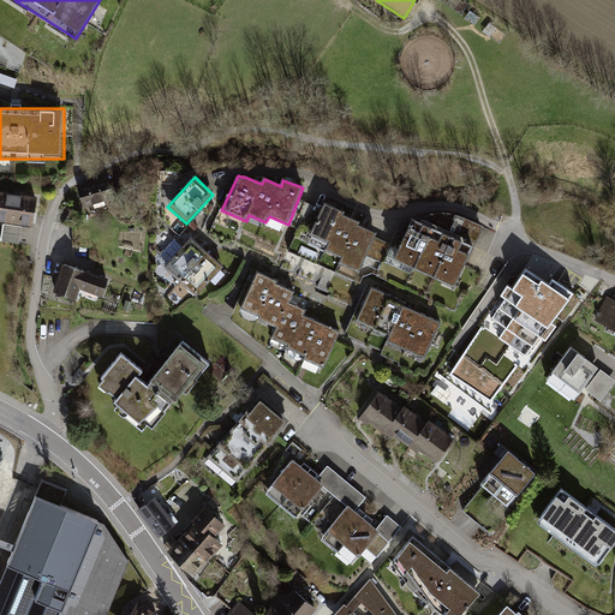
[(108,178),(77,187),(83,208),(114,199),(108,178)]
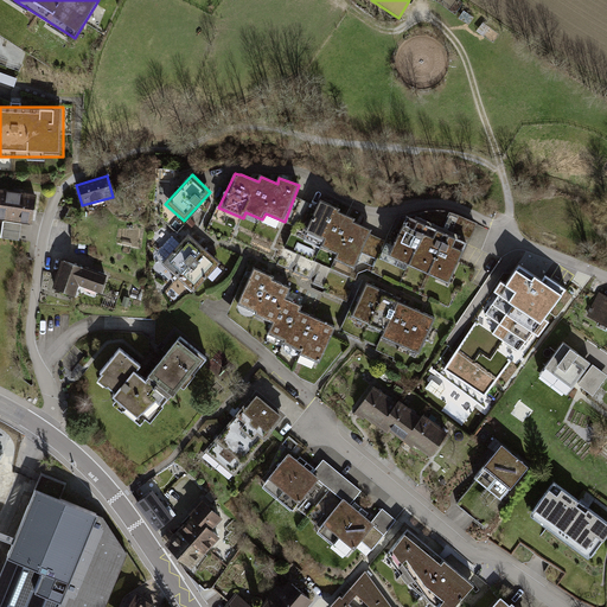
[(38,195),(0,187),(0,218),(34,224),(38,195)]
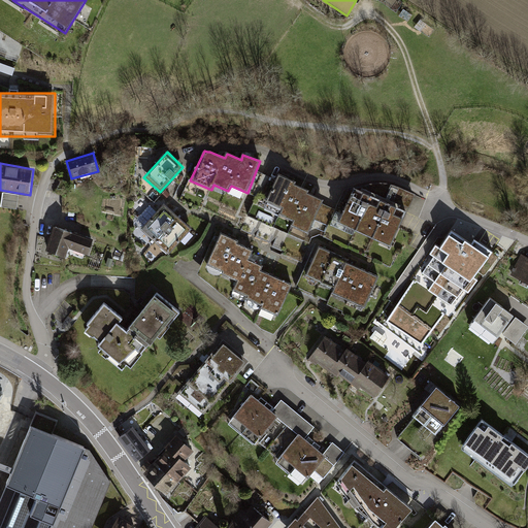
[(276,180),(256,171),(248,193),(283,209),(279,216),(294,222),(291,227),(308,234),(316,221),(328,226),(335,209),(323,204),(324,201),(308,193),(309,191),(295,185),(296,183),(279,175),(276,180)]
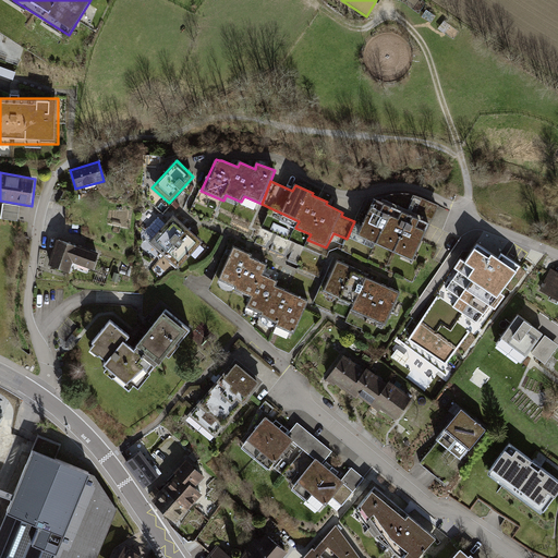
[(376,244),(395,208),(375,199),(359,237),(376,244)]
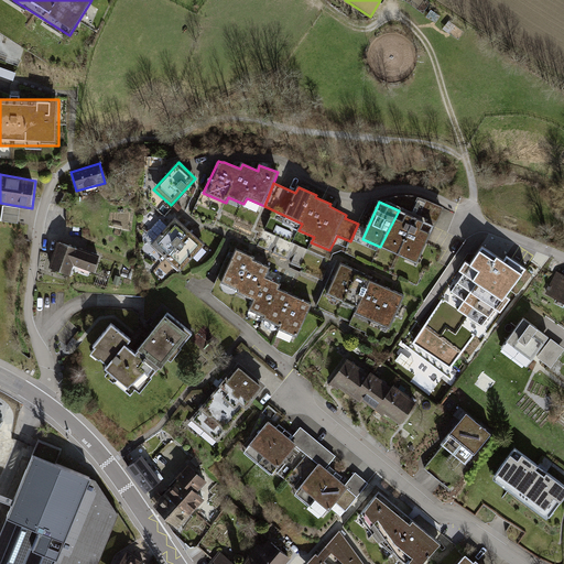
[(398,256),(415,218),(399,210),(380,247),(398,256)]
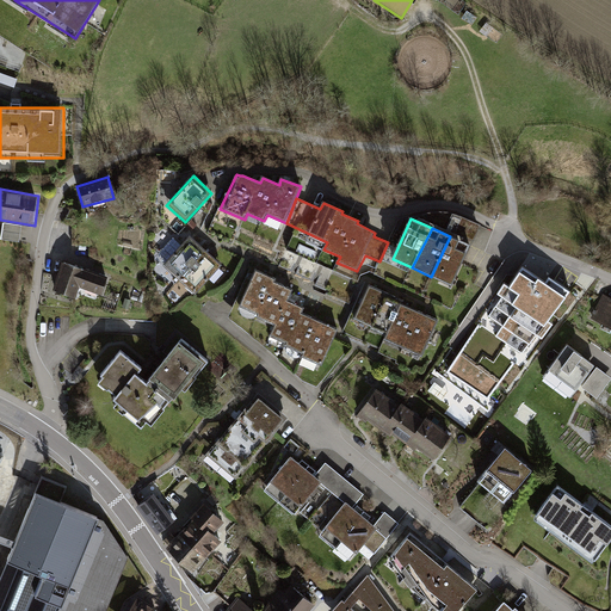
[(205,252),(190,238),(181,246),(170,235),(150,255),(180,279),(205,252)]
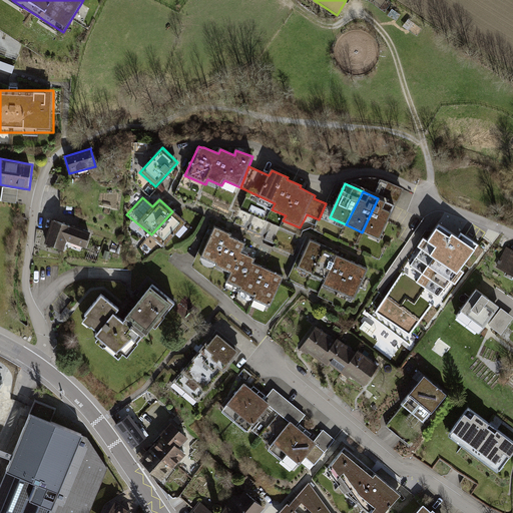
[(396,206),(378,198),(362,232),(381,240),(396,206)]
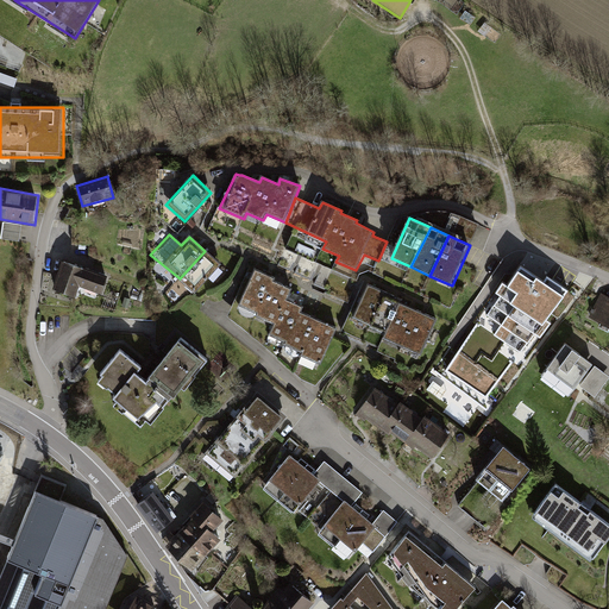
[(220,265),(205,251),(180,278),(195,294),(220,265)]
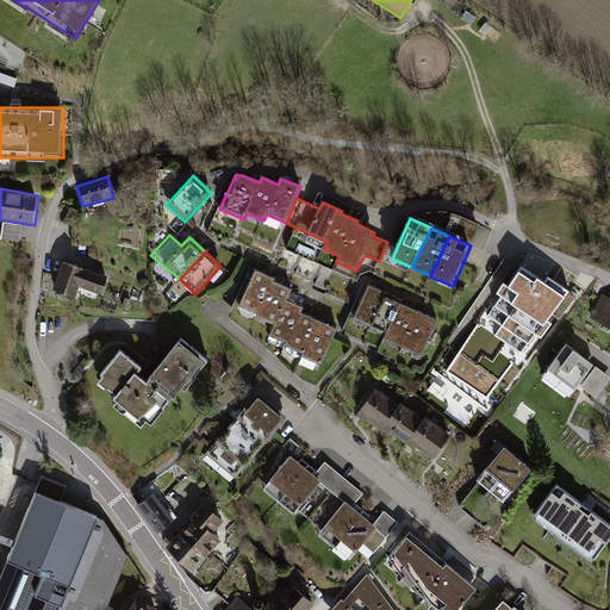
[(107,278),(63,263),(53,291),(75,299),(79,288),(100,296),(107,278)]
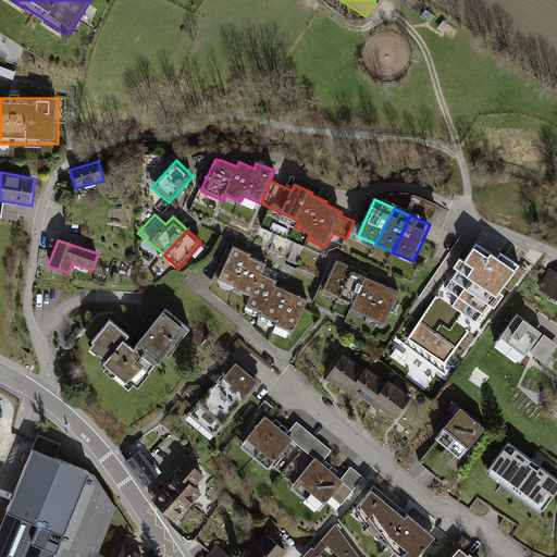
[(475,245),(408,341),(445,367),(512,270),(475,245)]
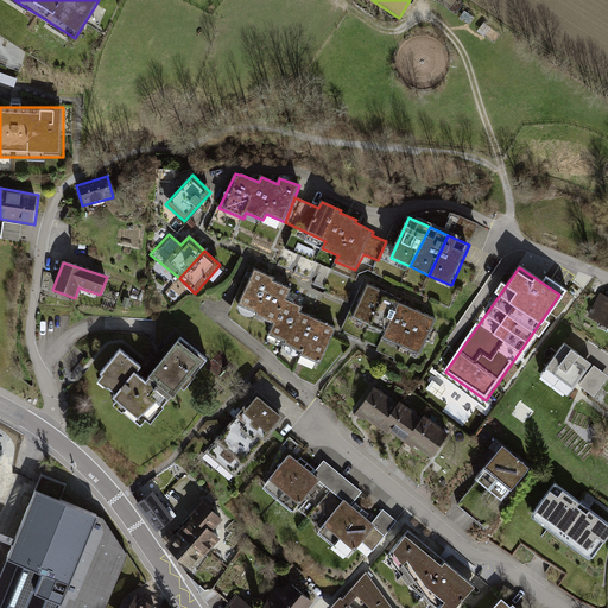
[(274,278),(254,268),(239,305),(257,314),(255,316),(274,323),(270,335),(285,342),(284,344),(302,352),(301,355),(321,365),(336,329),(301,314),(303,308),(286,299),(291,290),(273,282),(274,278)]
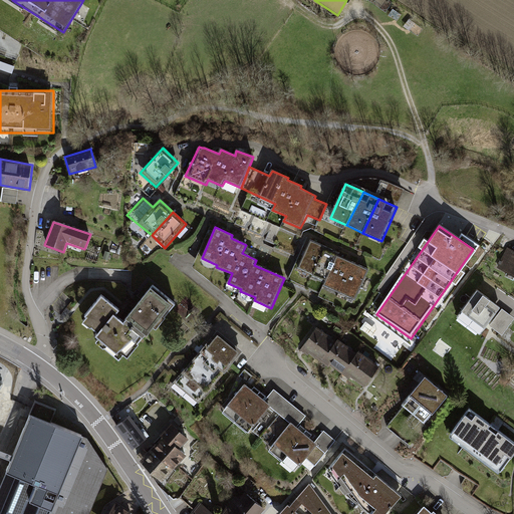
[(339,253),(311,241),(298,269),(313,275),(312,277),(325,282),(323,286),(355,300),(369,270),(337,256),(339,253)]
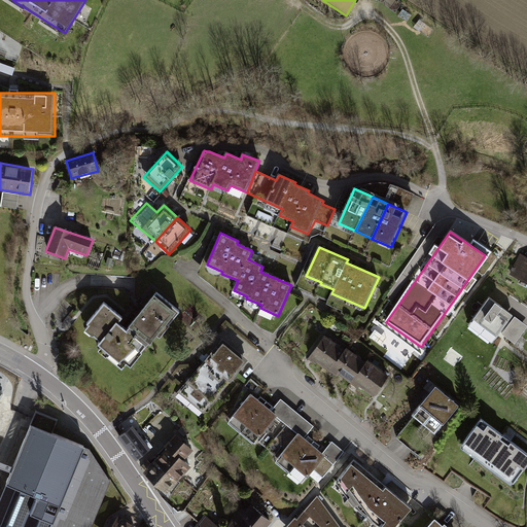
[(526,256),(520,253),(510,276),(526,284),(526,256)]
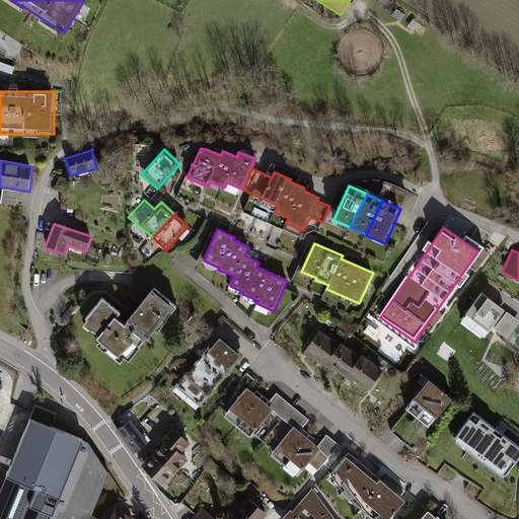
[(128,324),(125,326),(144,343),(146,340),(148,341),(155,331),(157,334),(167,321),(166,320),(176,308),(153,290),(127,322),(128,324)]
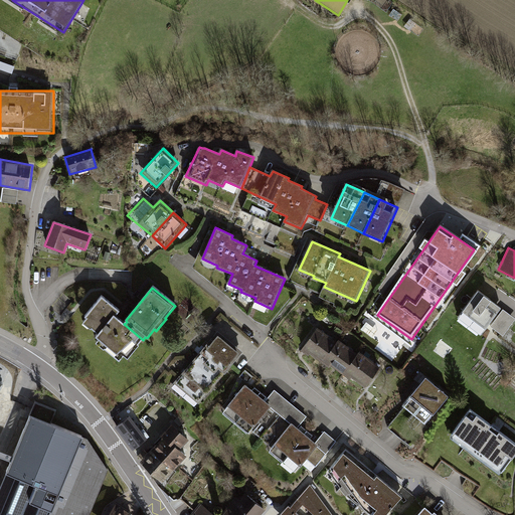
[(501,308),(479,291),(463,311),(485,328),(501,308)]
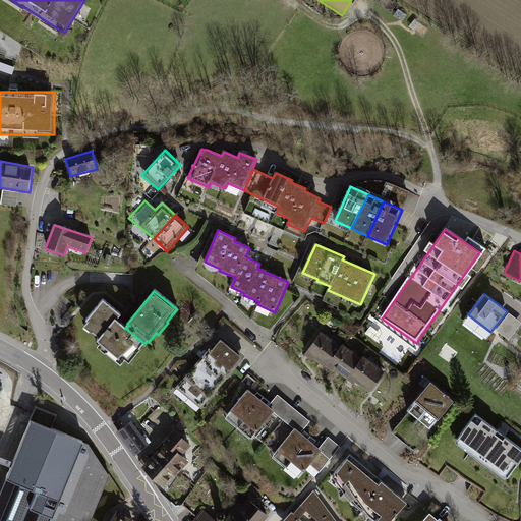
[(102,300),(85,322),(87,324),(83,329),(92,334),(93,333),(100,339),(97,342),(99,345),(98,347),(119,367),(125,361),(129,365),(141,351),(139,350),(145,344),(125,328),(116,321),(120,315),(102,300)]
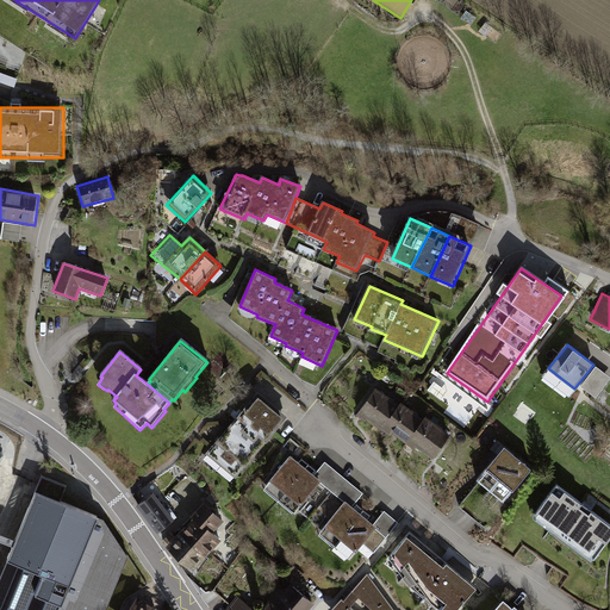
[(377,388),(356,416),(366,422),(367,419),(383,431),(399,405),(377,388)]
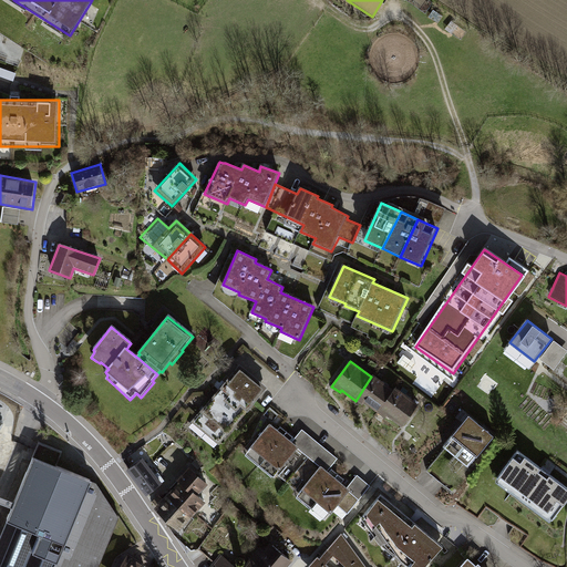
[(240,366),(192,421),(219,444),(268,390),(240,366)]
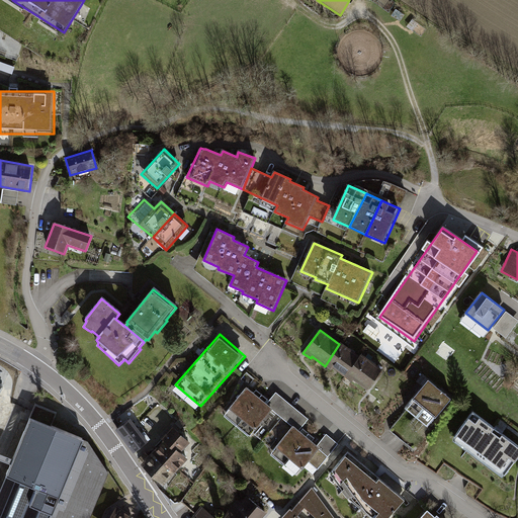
[(340,342),(339,344),(325,366),(331,371),(333,368),(344,376),(360,357),(340,342)]
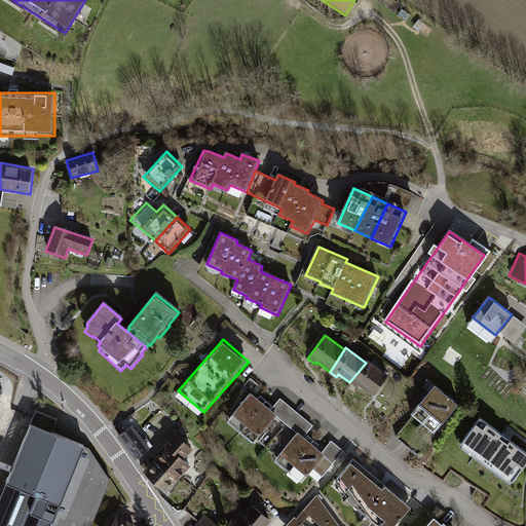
[(367,361),(366,363),(349,382),(358,389),(360,386),(374,397),(389,376),(367,361)]
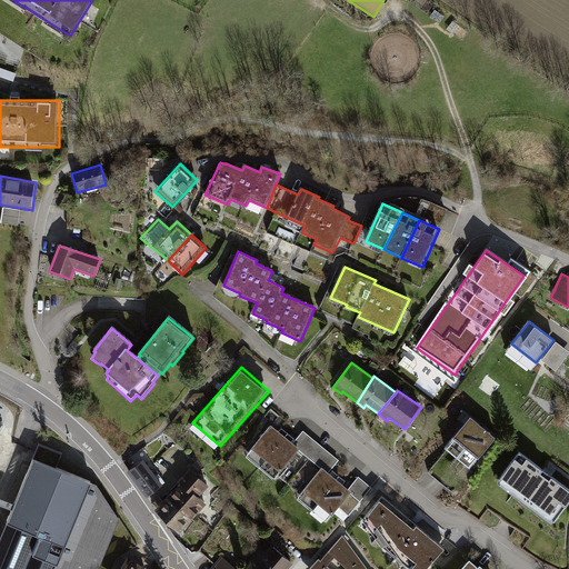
[(499,439),(472,419),(445,449),(470,470),(499,439)]
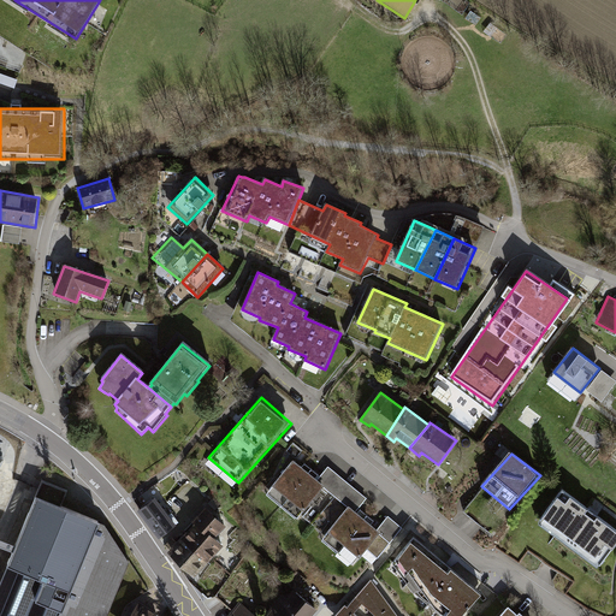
[(317,480),(294,461),(266,496),(296,520),(301,515),(326,537),(323,540),(353,567),(368,549),(379,557),(402,528),(389,516),(378,531),(356,513),(366,498),(329,468),(317,480)]
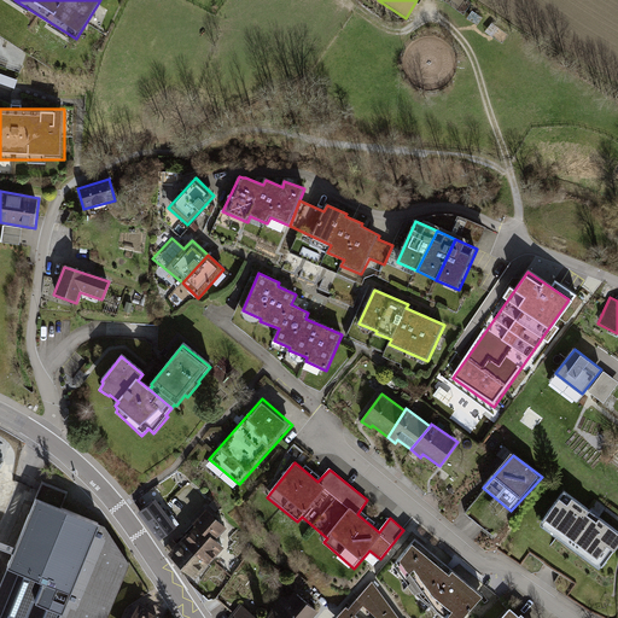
[(617,549),(617,534),(564,491),(540,526),(600,572),(617,549)]
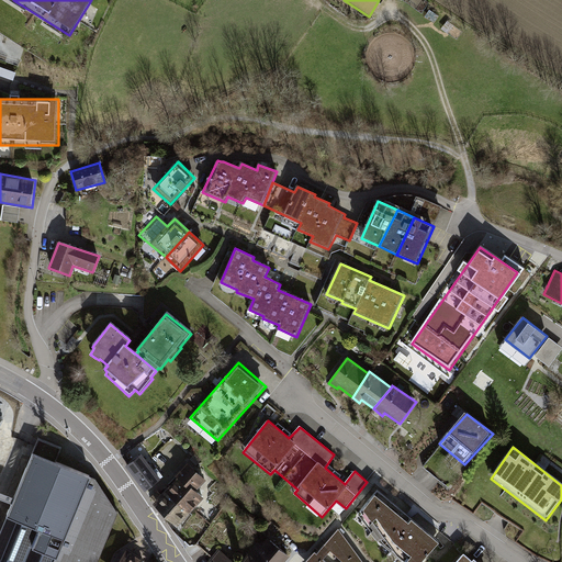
[(96,561),(117,508),(91,472),(31,449),(0,527),(0,561),(96,561)]
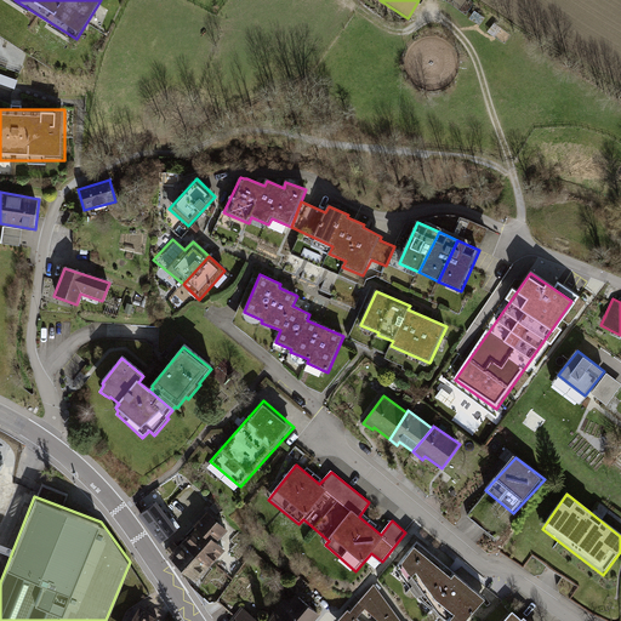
[(157,501),(138,517),(159,545),(177,530),(157,501)]
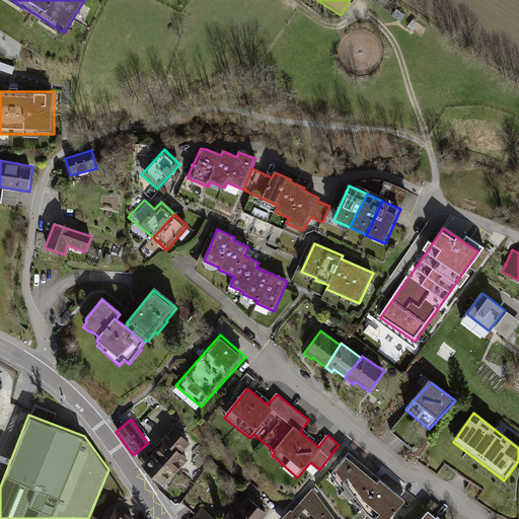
[(191,444),(172,427),(161,440),(163,442),(142,466),(164,489),(189,460),(181,454),(191,444)]
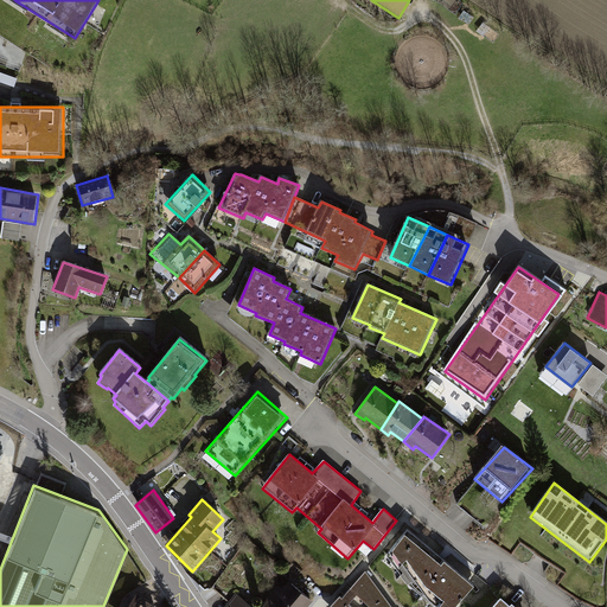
[(459,606),(475,587),(408,531),(387,555),(410,589),(434,606),(459,606)]
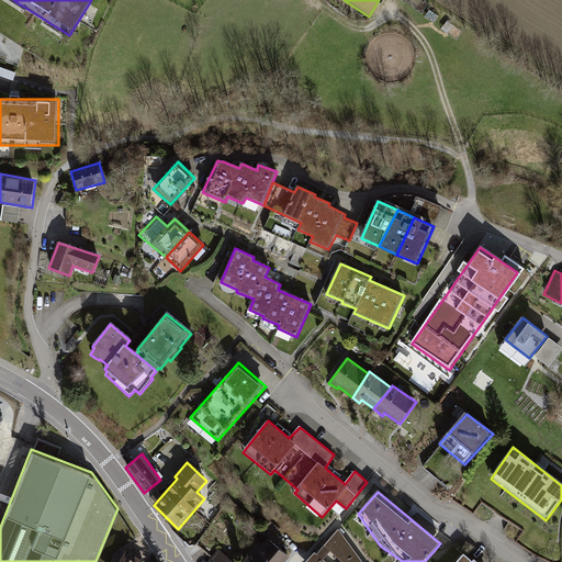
[(361,561),(339,531),(317,555),(315,553),(306,561),(361,561)]
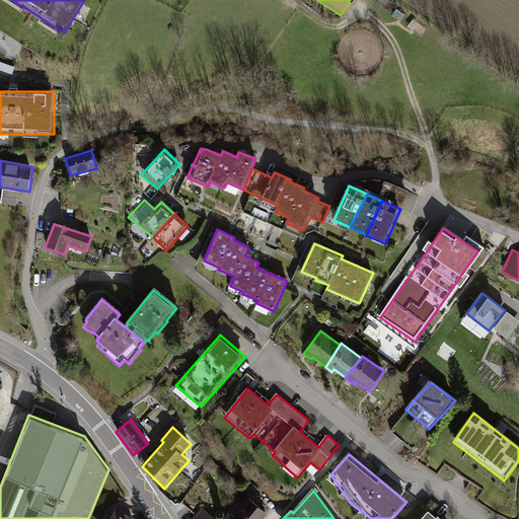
[(264,518),(268,515),(247,498),(241,506),(237,502),(223,518),(264,518)]
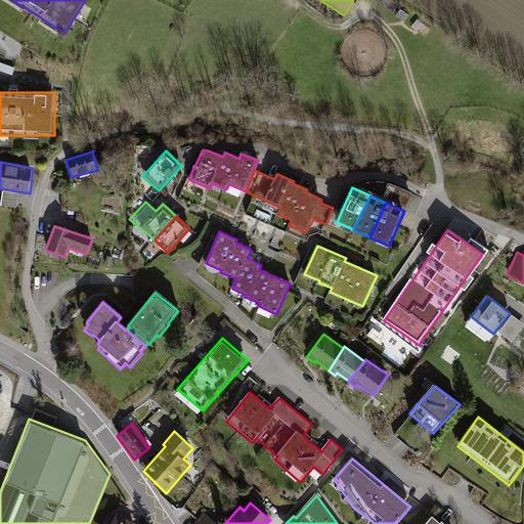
[(120,513),(112,523),(132,523),(134,522),(120,513)]
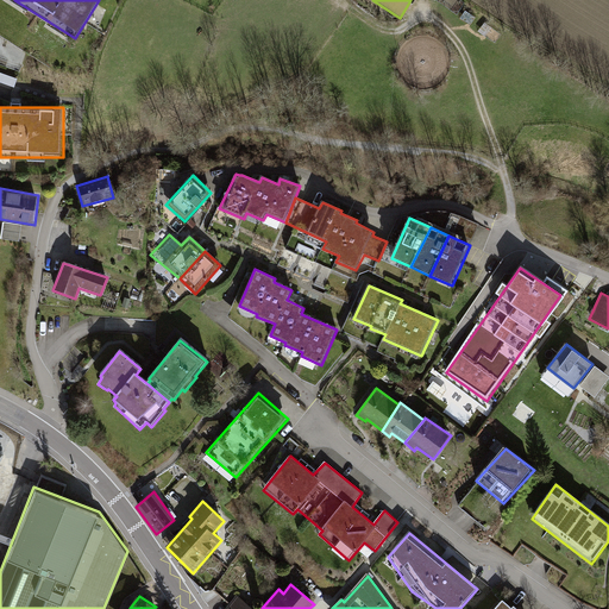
[(251,608),(238,596),(226,608),(251,608)]
